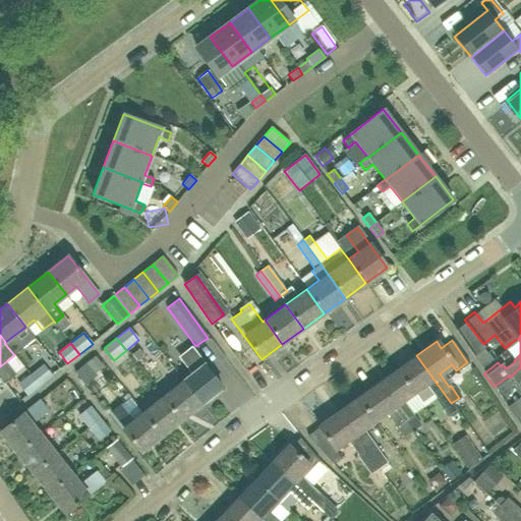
[(193,372),(182,381),(201,404),(222,388),(190,348),(180,356),(193,372)]
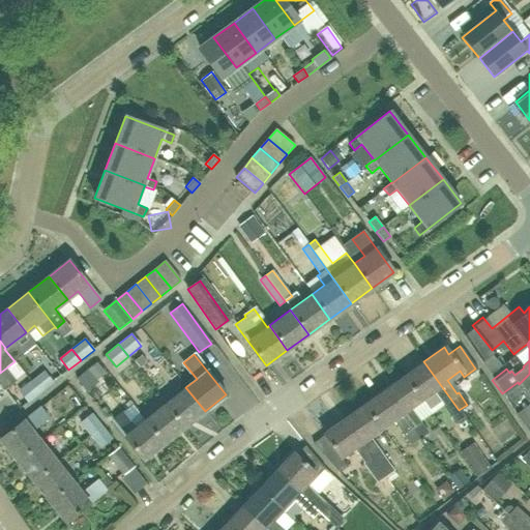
[(404,376),(420,399),(432,390),(450,416),(459,410),(423,361),(404,376)]
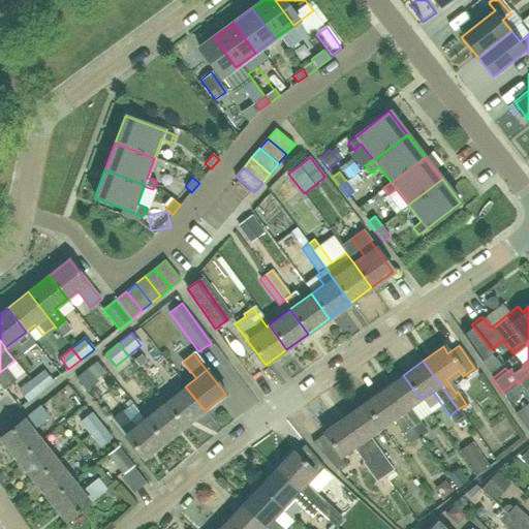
[(107,375),(99,365),(89,373),(97,383),(107,375)]
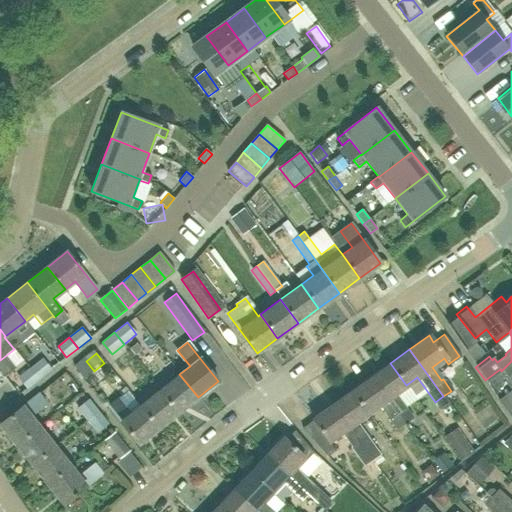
[(30,369),(39,380),(52,370),(43,358),(30,369)]
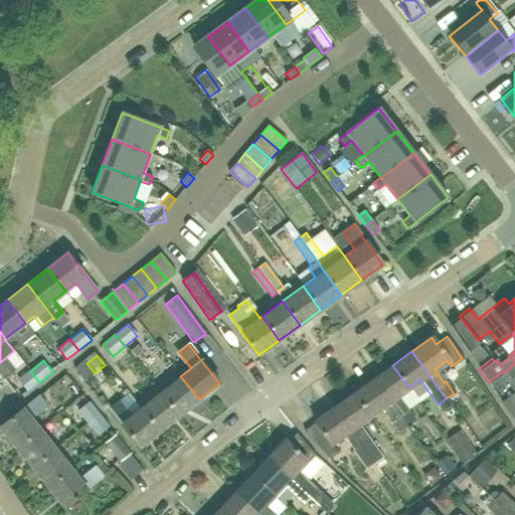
[(514,363),(504,373),(509,379),(514,374),(514,363)]
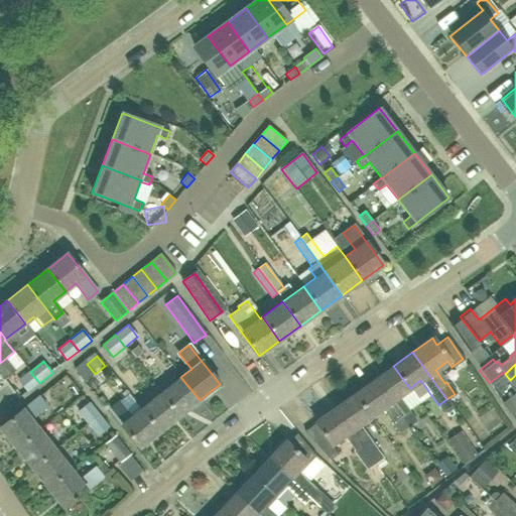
[(393,366),(373,380),(407,427),(414,422),(399,400),(397,401),(395,398),(409,388),(393,366)]
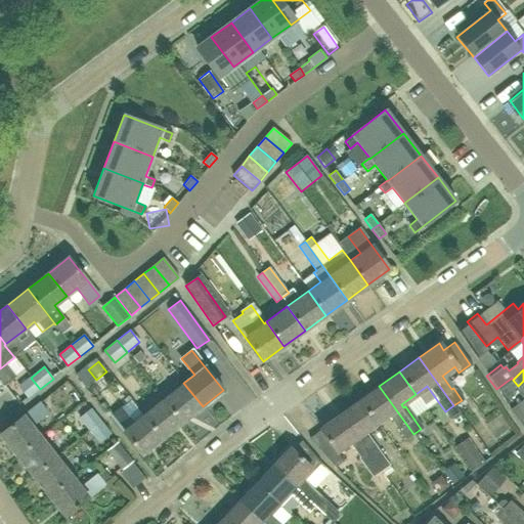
[(40,389),(31,378),(18,387),(28,399),(40,389)]
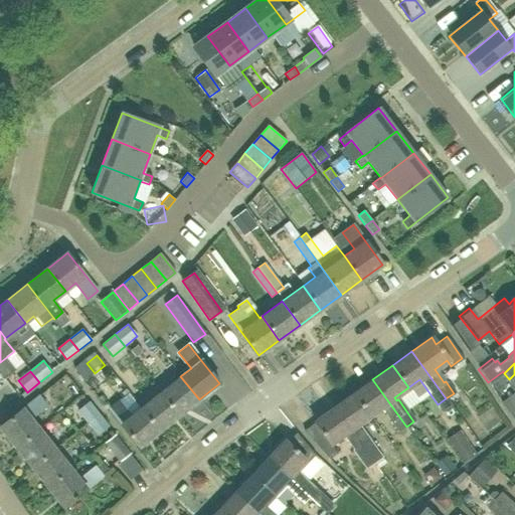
[(179,414),(199,399),(180,376),(161,392),(179,414)]
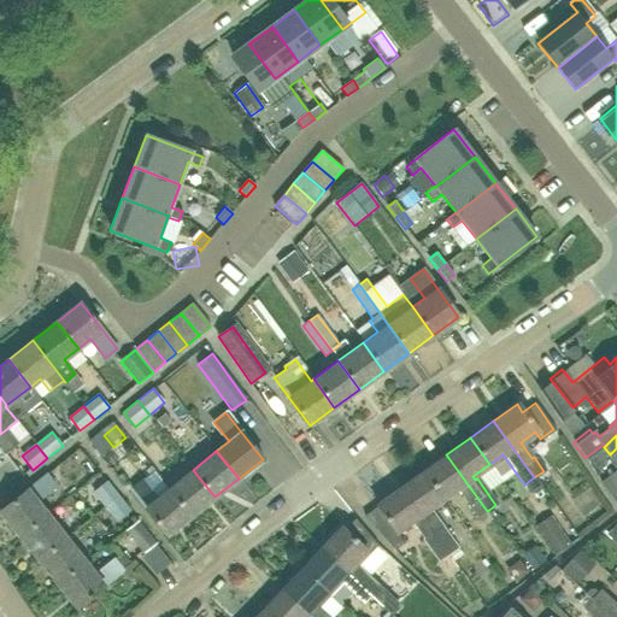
[(423,470),(442,498),(457,488),(469,504),(466,505),(476,519),(487,511),(446,454),(423,470)]
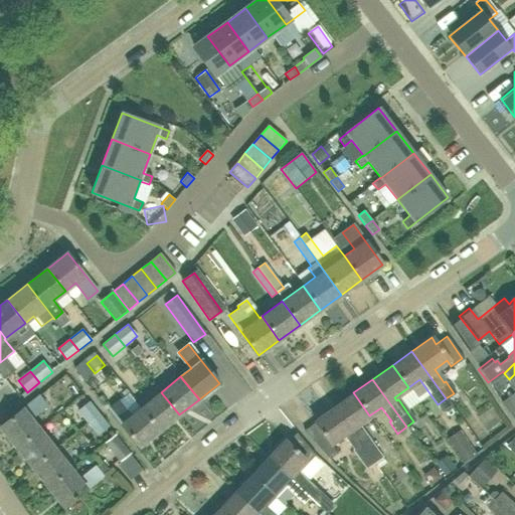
[(159,431),(179,414),(161,392),(141,407),(159,431)]
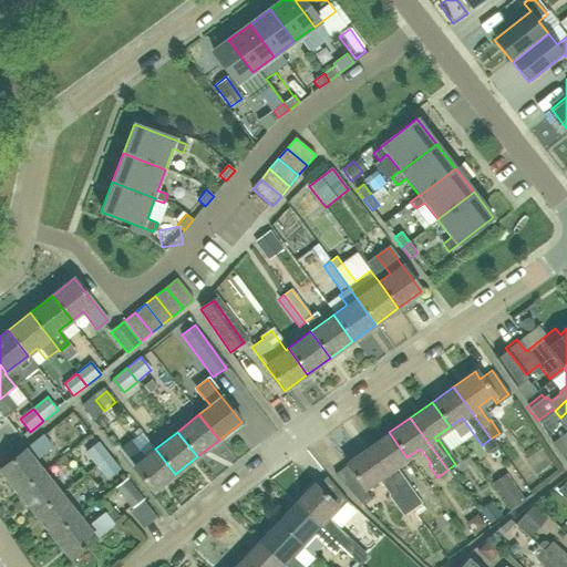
[(367,447),(404,501),(411,509),(421,503),(406,482),(405,483),(393,466),(406,457),(389,432),(367,447)]
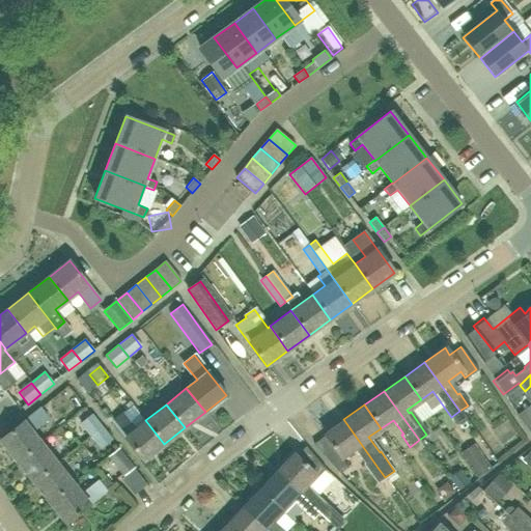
[(529,429),(530,427),(530,404),(518,416),(529,429)]
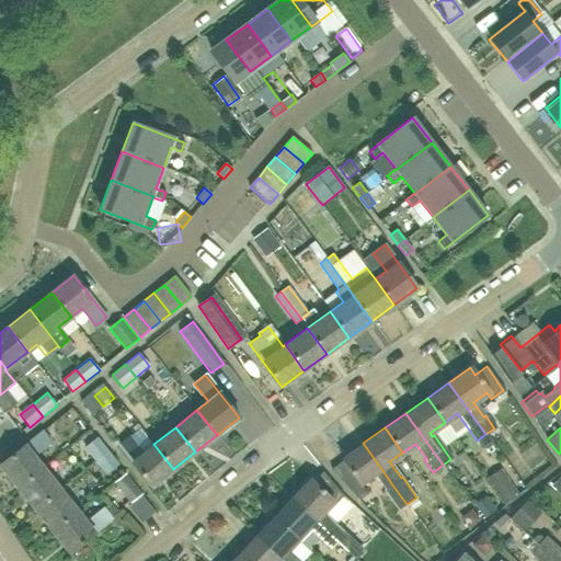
[(0,466),(16,487),(41,467),(32,456),(50,443),(42,432),(0,465),(0,466)]
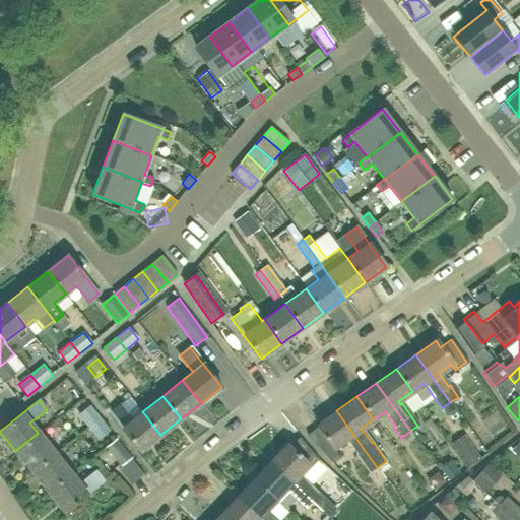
[(140,451),(160,435),(142,411),(131,420),(119,404),(109,412),(140,451)]
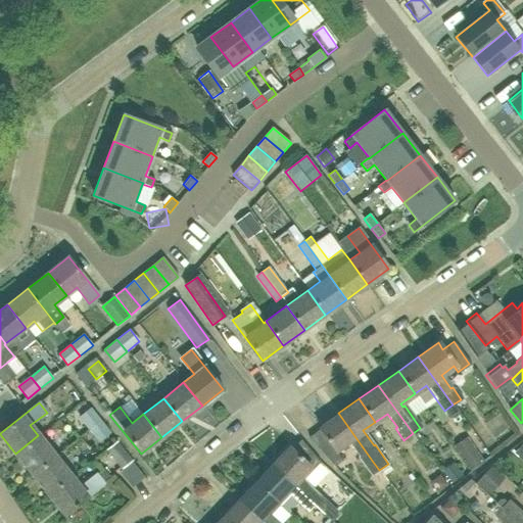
[(79,418),(88,430),(100,420),(91,408),(79,418)]
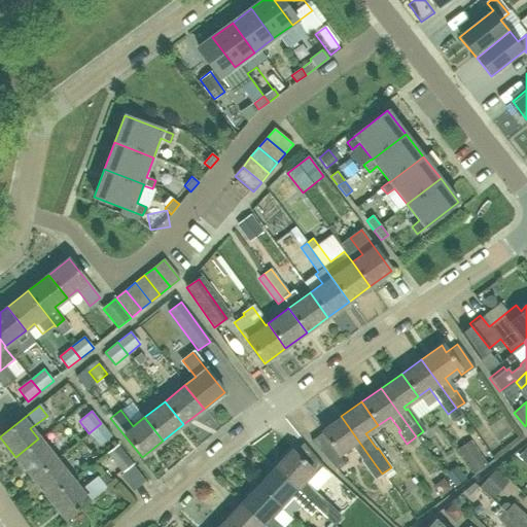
[(376,465),(341,416),(321,430),(322,431),(311,440),(327,460),(337,469),(345,463),(338,454),(351,445),(361,459),(359,460),(367,471),(376,465)]
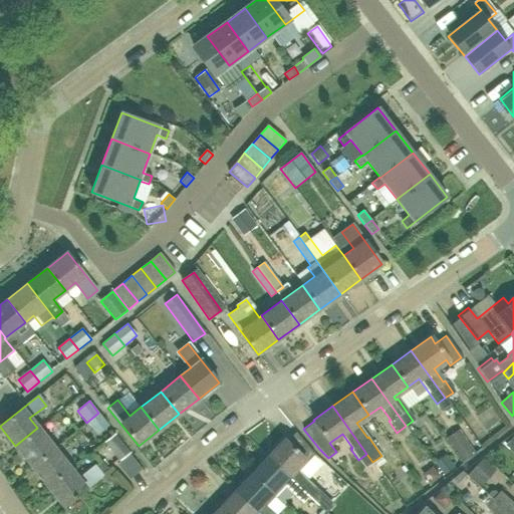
[(107,424),(98,413),(86,423),(95,434),(107,424)]
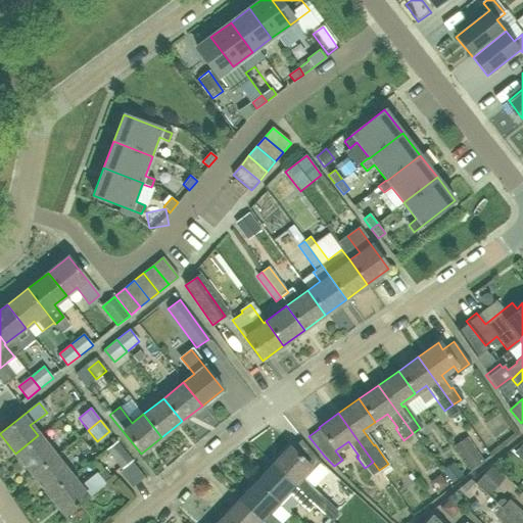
[(38,435),(15,454),(32,474),(54,456),(38,435)]
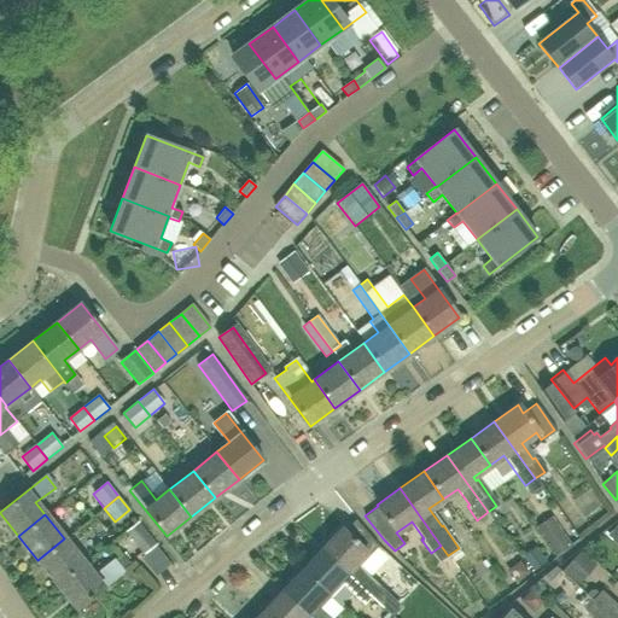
[(572,546),(553,517),(535,529),(555,558),(572,546)]
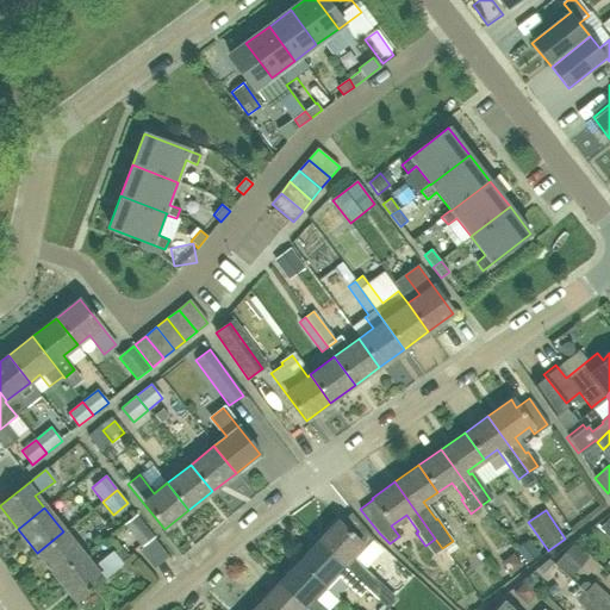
[(341,523),(336,520),(316,541),(344,567),(366,587),(388,608),(396,599),(353,559),(374,537),(352,511),(341,523)]
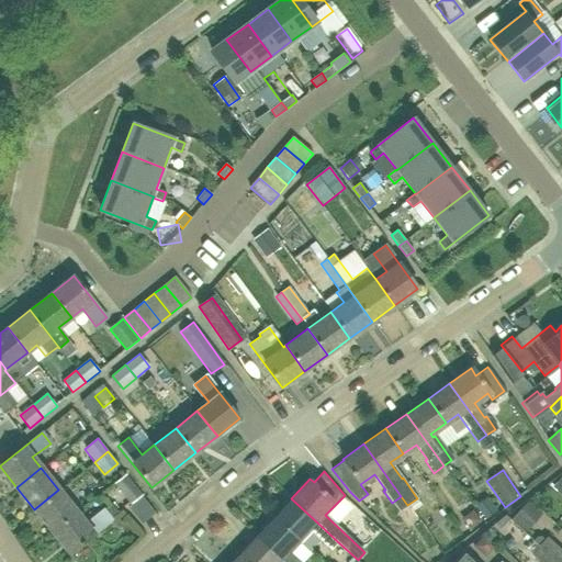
[(143,496),(126,474),(114,483),(131,505),(143,496)]
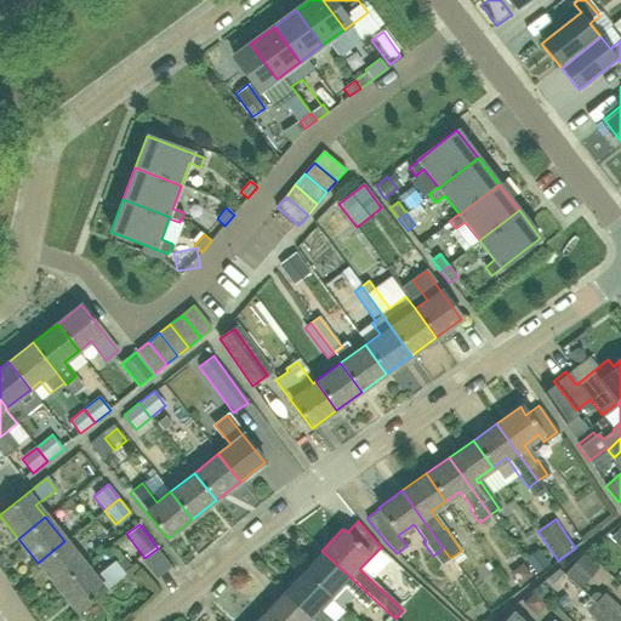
[(64,541),(38,563),(57,587),(84,565),(64,541)]
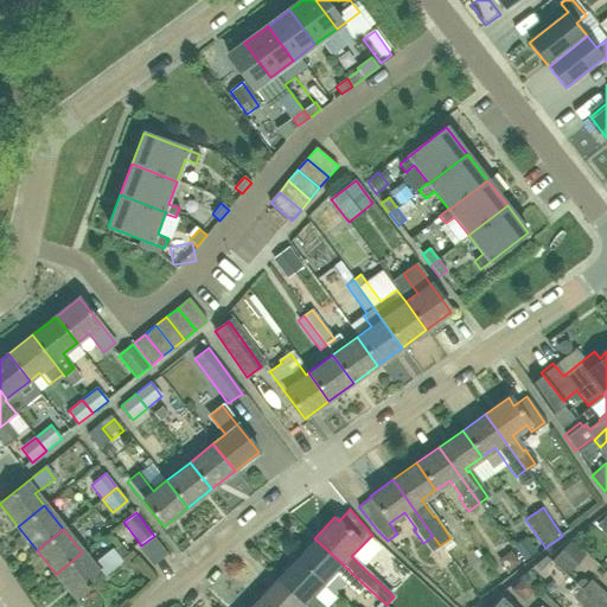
[(537,553),(526,537),(512,548),(524,563),(537,553)]
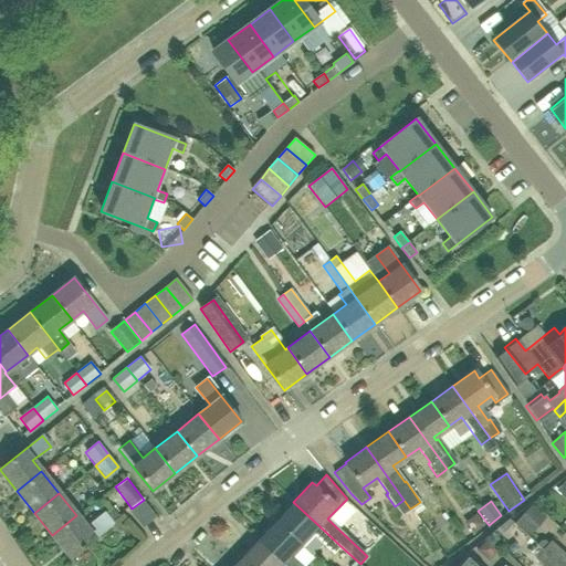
[(299,542),(302,545),(311,535),(332,554),(339,545),(320,526),(293,502),(275,521),(299,542)]
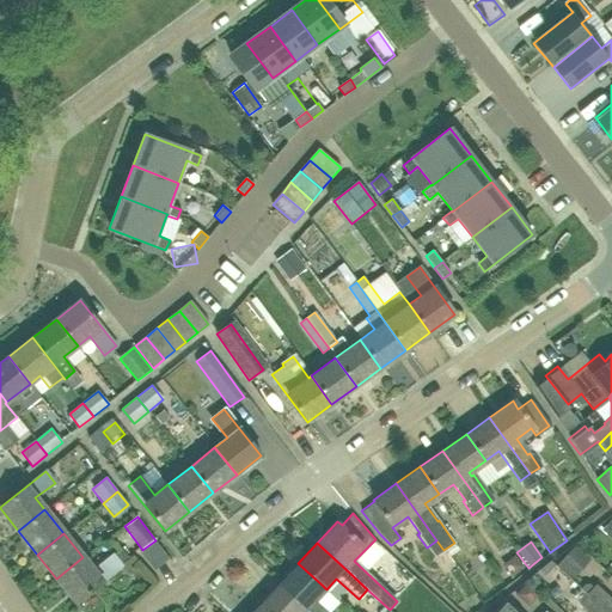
[(591,560),(575,545),(557,565),(571,580),(591,560)]
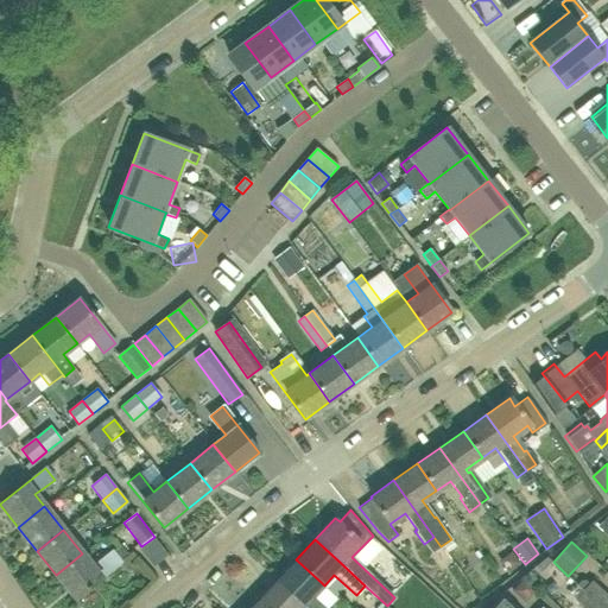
[(521,565),(508,549),(495,558),(508,575),(521,565)]
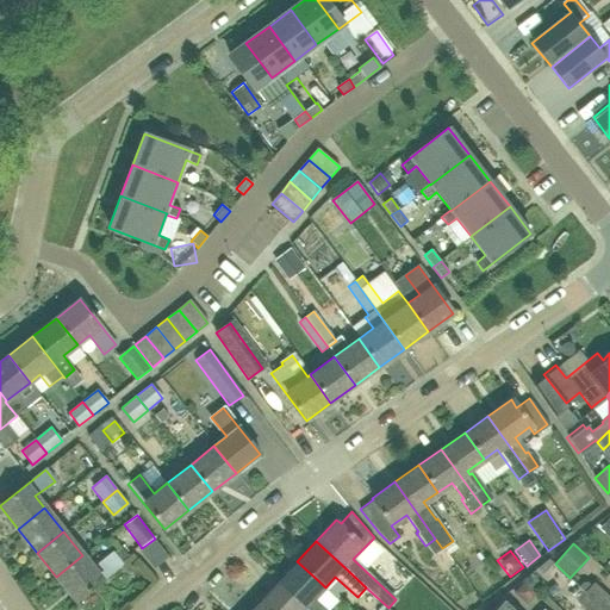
[(92,568),(82,555),(56,577),(75,601),(120,564),(112,553),(92,568)]
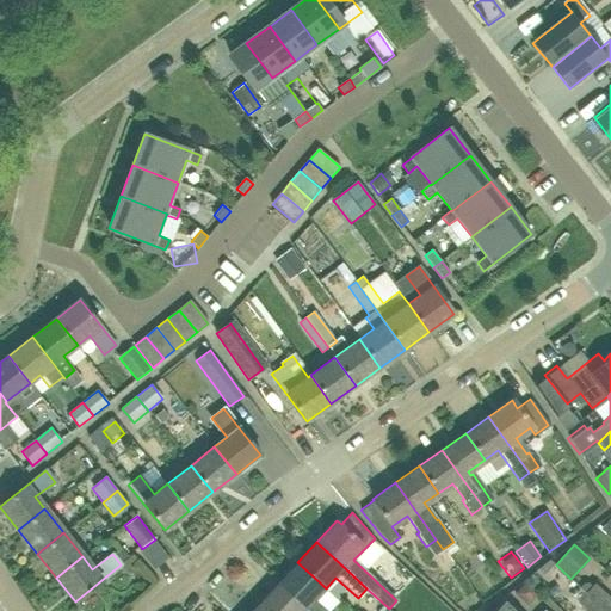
[(297,562),(278,584),(307,610),(323,610),(313,600),(312,602),(308,599),(322,585),(297,562)]
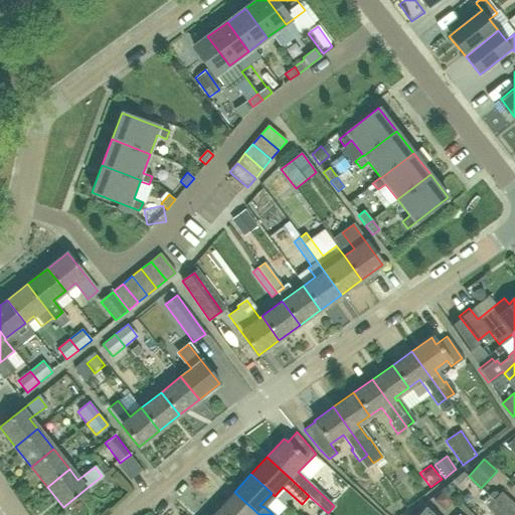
[(510,514),(514,514),(514,504),(501,491),(498,494),(496,492),(490,493),(488,495),(510,514)]
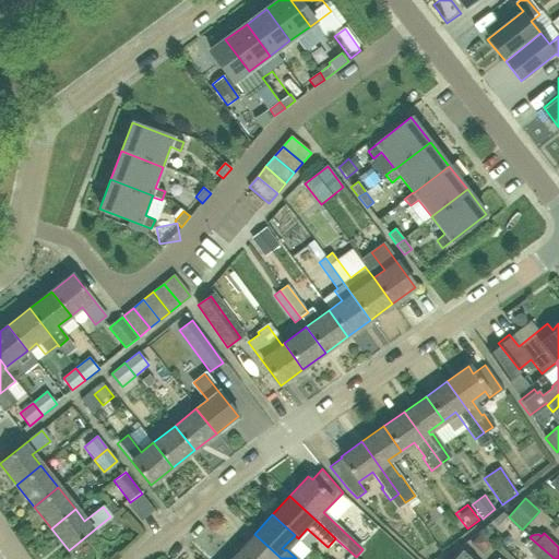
[(281,558),(254,534),(236,552),(242,558),(281,558)]
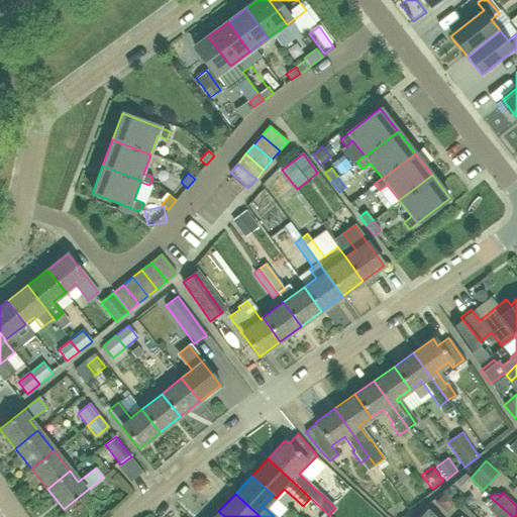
[(512,516),(490,497),(483,505),(495,516),(512,516)]
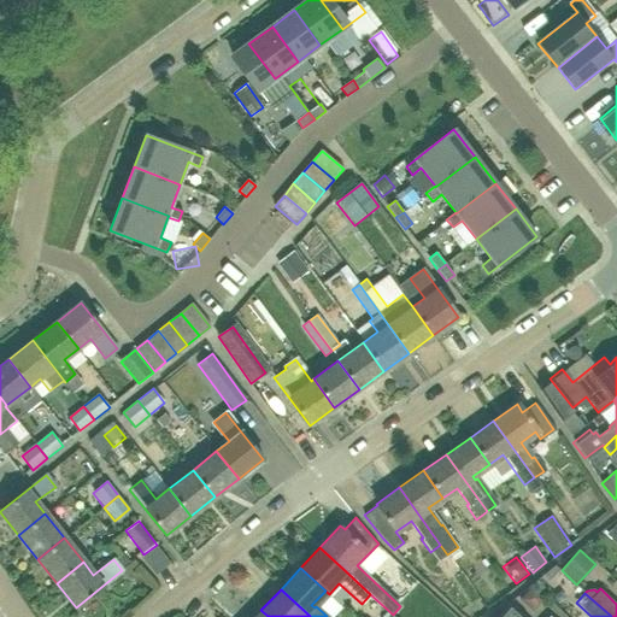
[(521,616),(510,606),(499,616),(521,616)]
